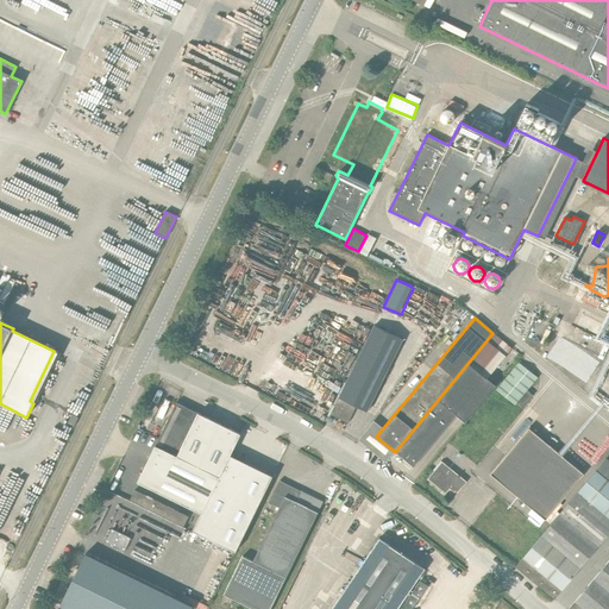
[(368,413),(403,340),(375,326),(331,415),(349,424),(356,407),(368,413)]
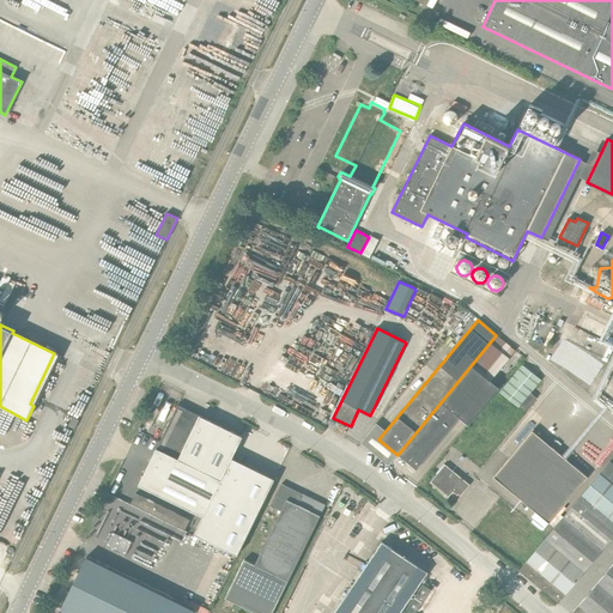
[(496,335),(398,455),(416,471),(460,418),(468,425),(498,388),(490,382),(515,351),(496,335)]
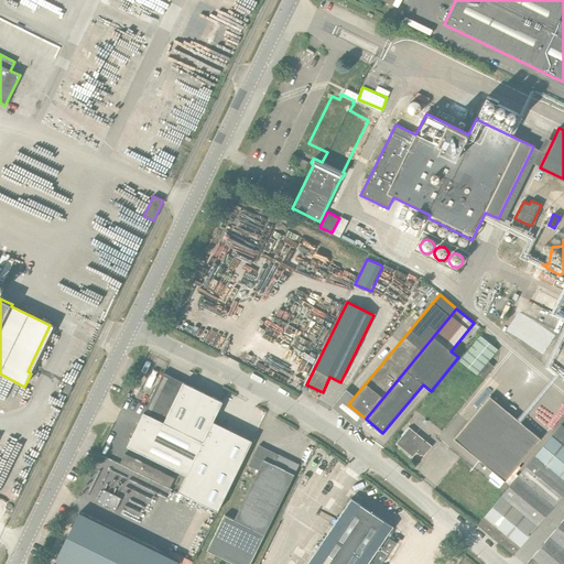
[(459,361),(477,376),(498,350),(480,336),(459,361)]
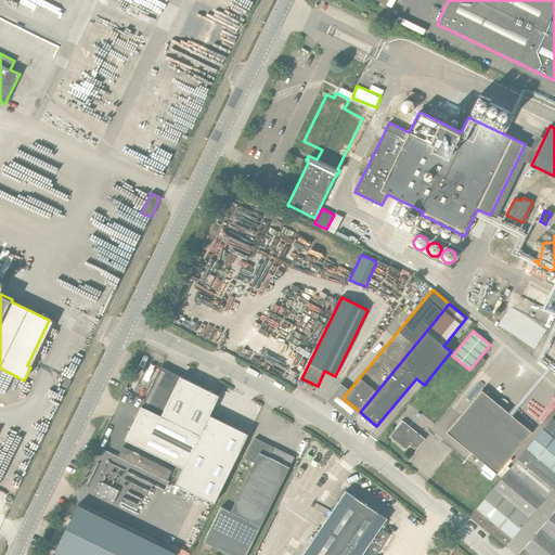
[(472,368),(477,372),(486,361),(480,357),(472,368)]
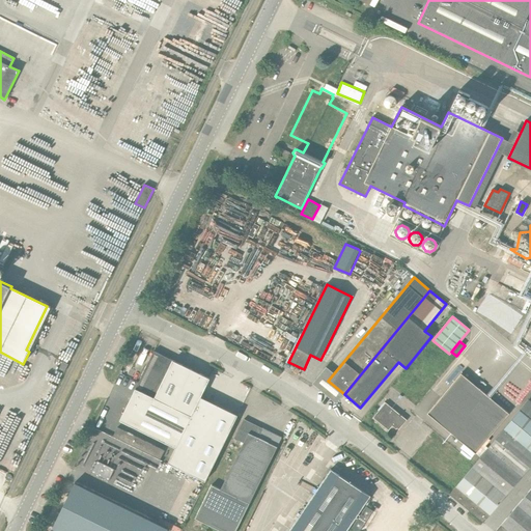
[(135,389),(155,398),(172,361),(154,352),(135,389)]
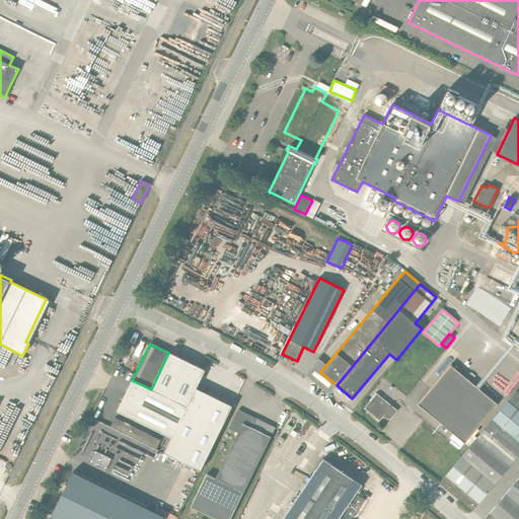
[(57,361),(63,364),(67,356),(61,353),(57,361)]
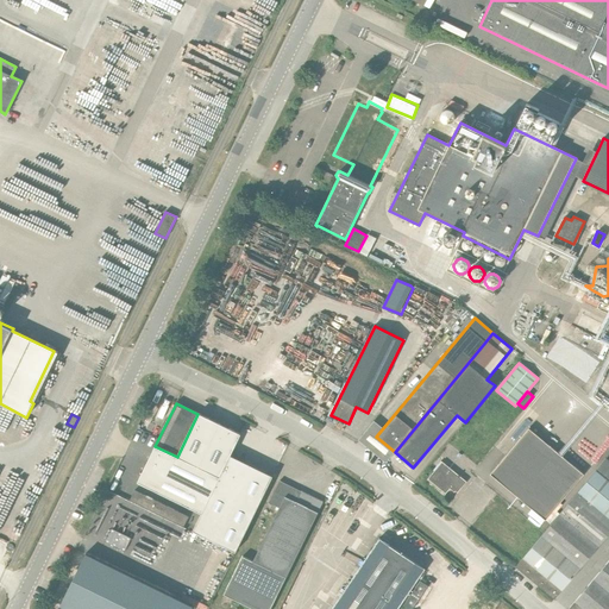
[(198,414),(177,457),(155,446),(138,483),(202,514),(230,456),(240,434),(198,414)]
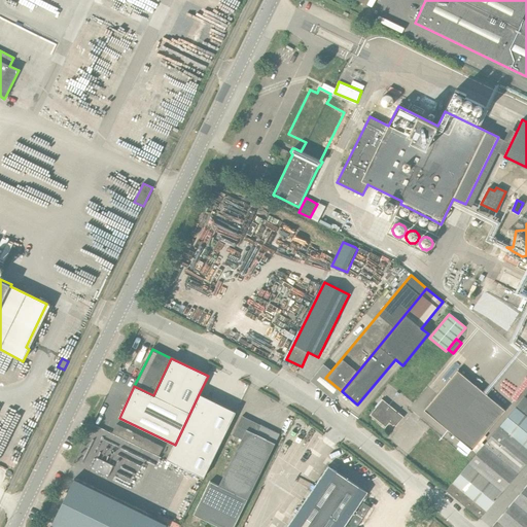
[(454,435),(488,396),(486,394),(483,392),(457,371),(437,394),(424,411),(436,421),(454,435)]
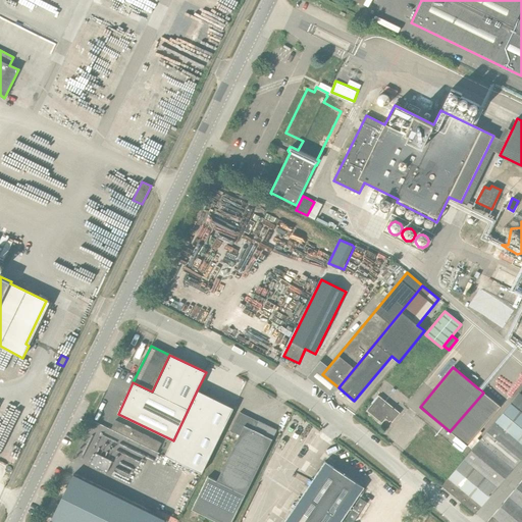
[(233,408),(197,390),(173,440),(210,459),(233,408)]
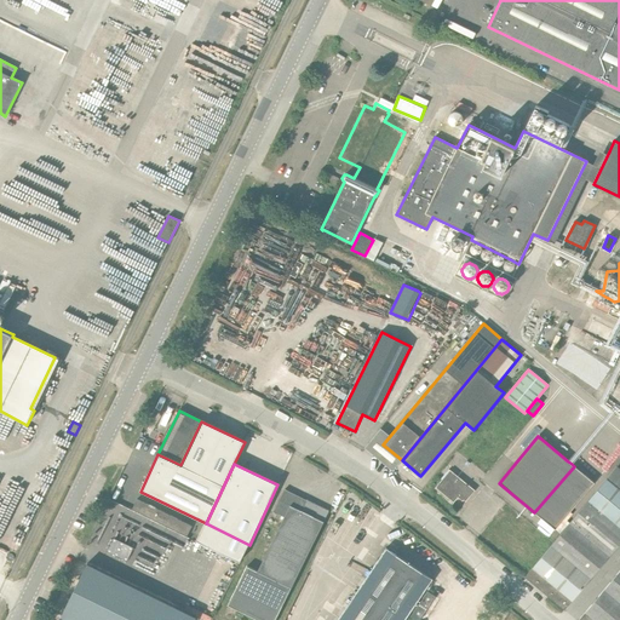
[(475,491),(449,470),(435,488),(453,503),(458,498),(463,501),(464,500),(465,503),(475,491)]
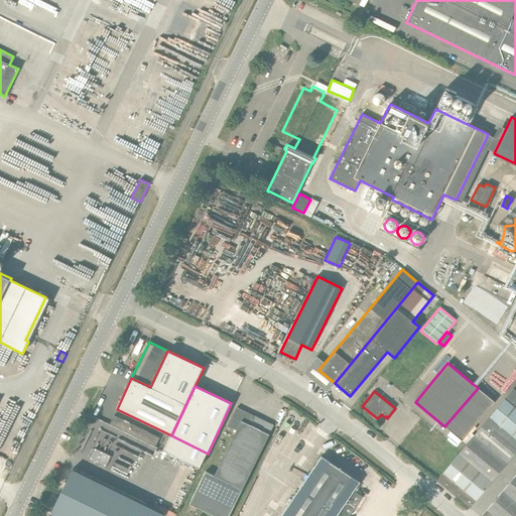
[(515,406),(505,398),(436,481),(470,508),(515,452),(515,406)]
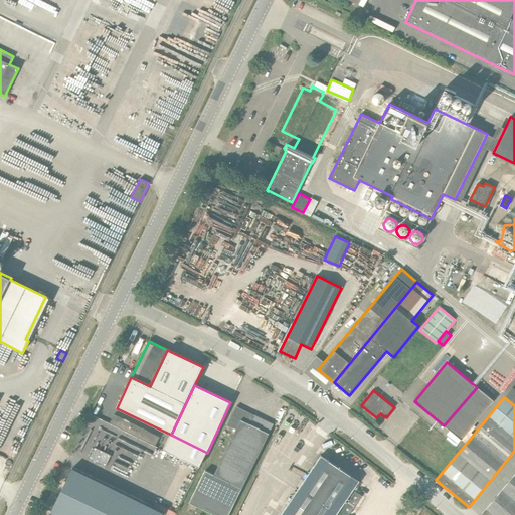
[(236,406),(227,425),(235,430),(213,475),(206,472),(191,503),(215,514),(228,514),(241,489),(269,434),(273,424),(236,406)]
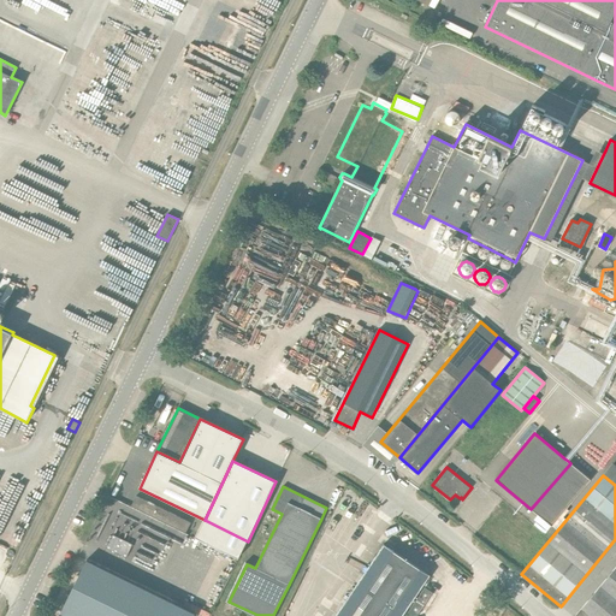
[(136,496),(130,507),(185,533),(190,523),(136,496)]
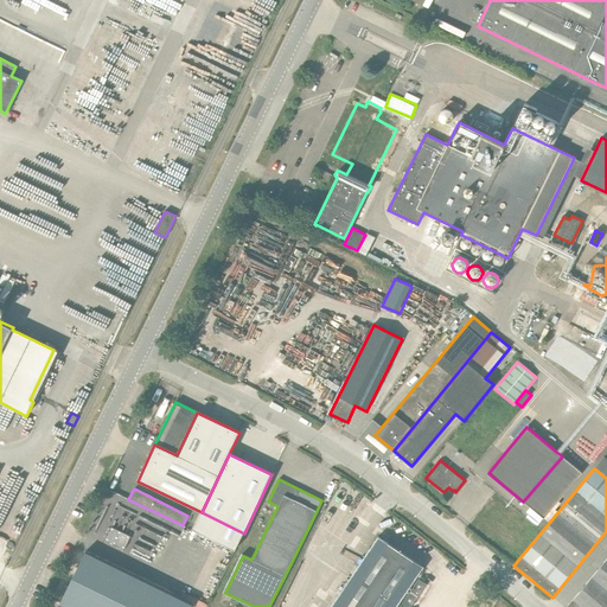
[(183,525),(128,499),(106,543),(190,583),(211,540),(183,525)]
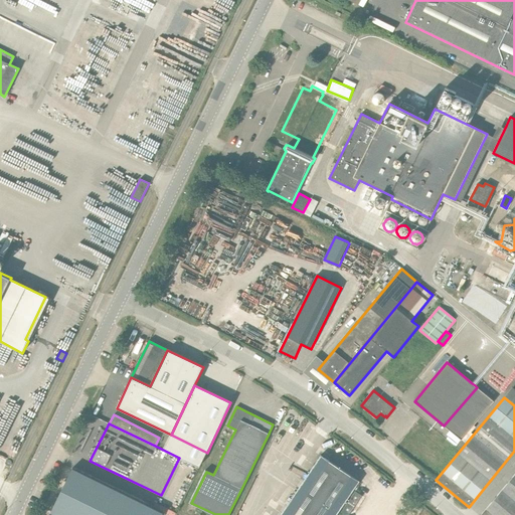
[(321,456),(280,514),(336,514),(359,481),(321,456)]
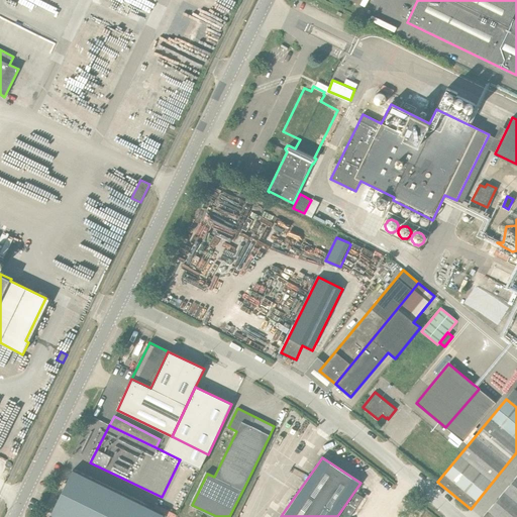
[(516,516),(516,475),(505,491),(489,510),(488,511),(482,516),(516,516)]
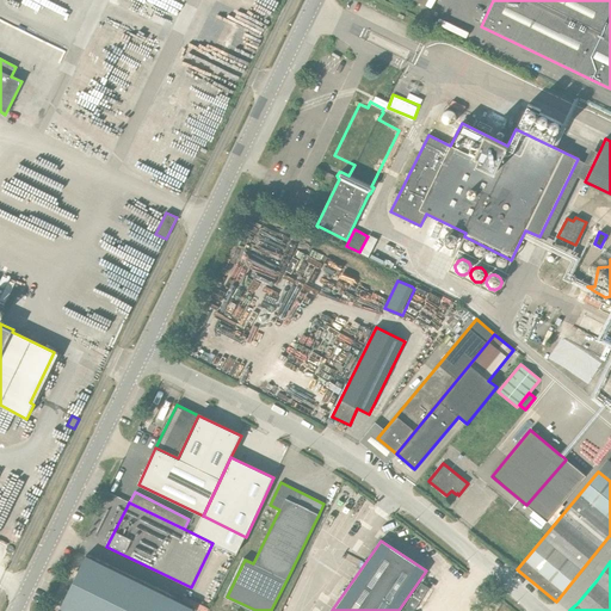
[(104,604),(110,591),(92,582),(85,596),(104,604)]
